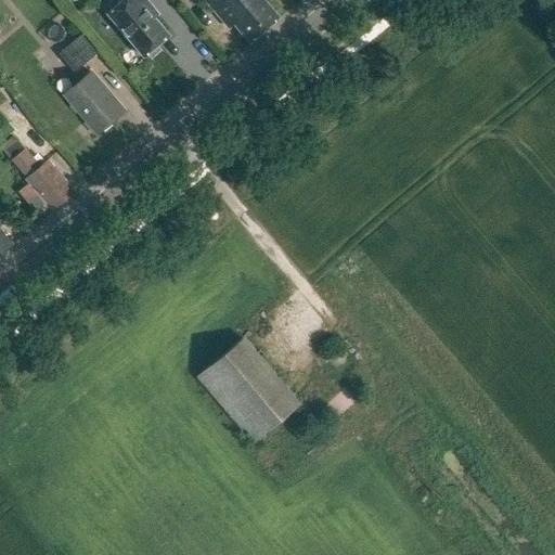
[(123,0),(107,14),(143,56),(168,35),(147,10),(152,7),(145,0),(123,0)]
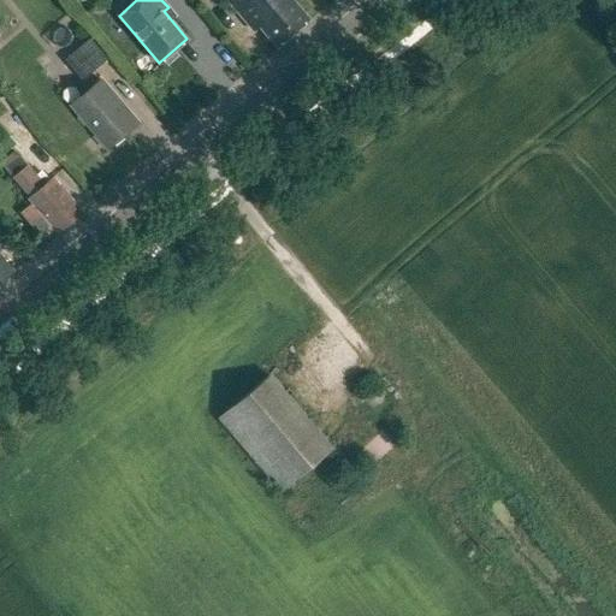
[(260,24),(277,45),(309,18),(294,0),(231,0),(231,1),(255,29),(260,24)]
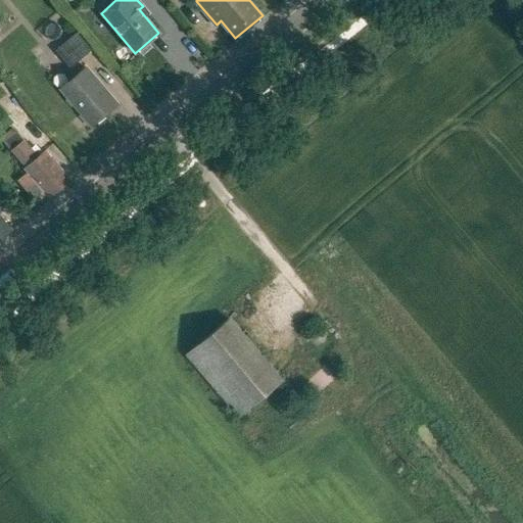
[(77,32),(55,49),(69,66),(91,49),(77,32)]
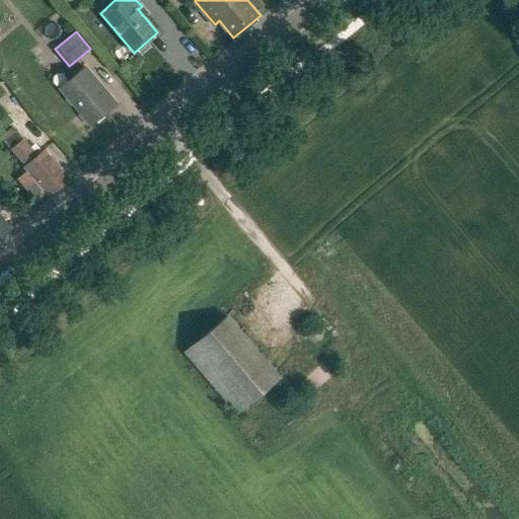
[(116,101),(86,66),(60,87),(90,123),(116,101)]
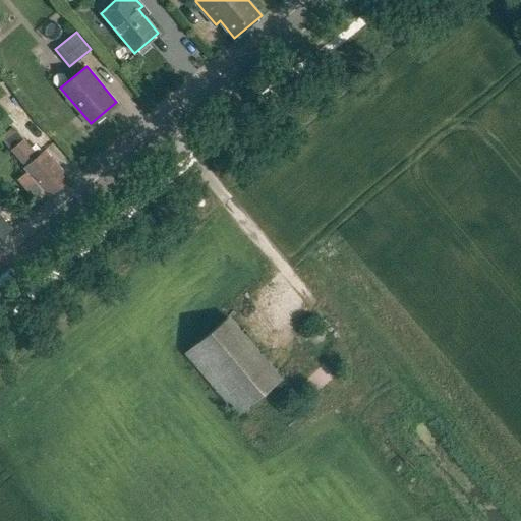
[(0,108),(0,130),(13,120),(2,107),(0,108)]
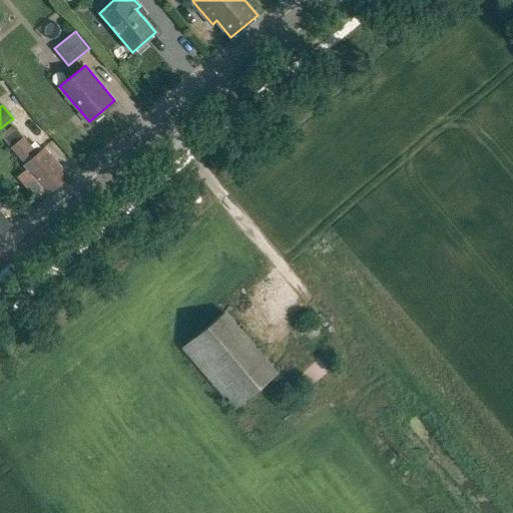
[(23,163),(48,192),(68,175),(44,146),(37,152),(23,136),(22,137),(12,125),(1,134),(11,146),(24,162),(23,163)]
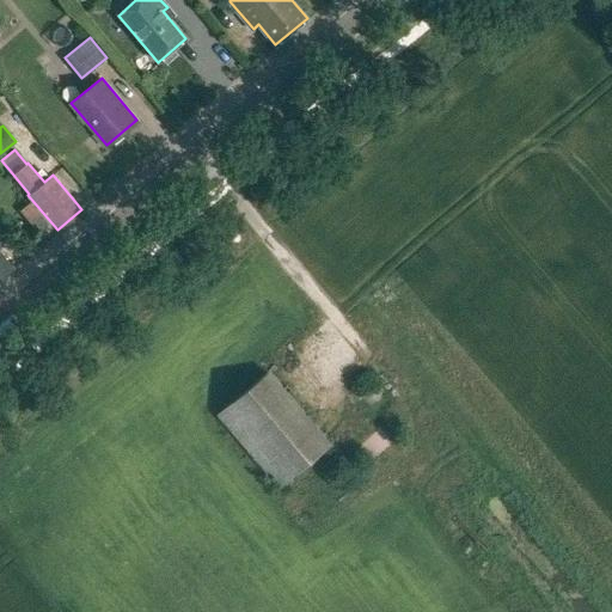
[(0,279),(13,269),(0,252),(0,245),(1,245),(0,243),(0,279)]
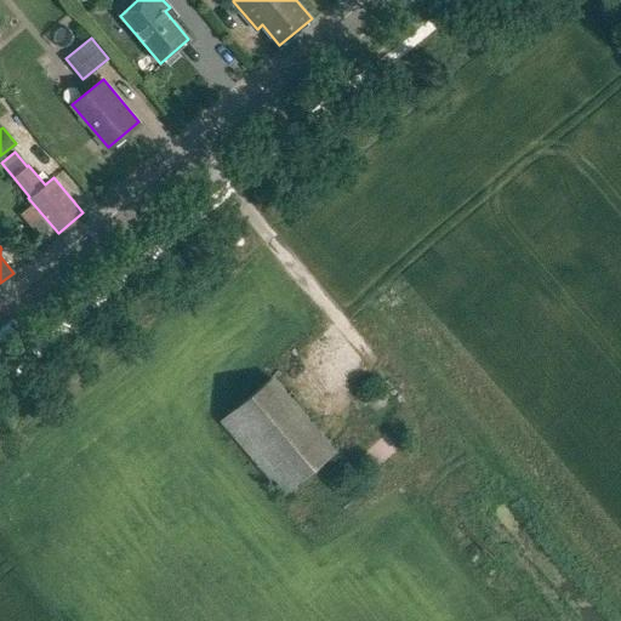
[(221,421),(283,495),(326,459),(265,385),(221,421)]
